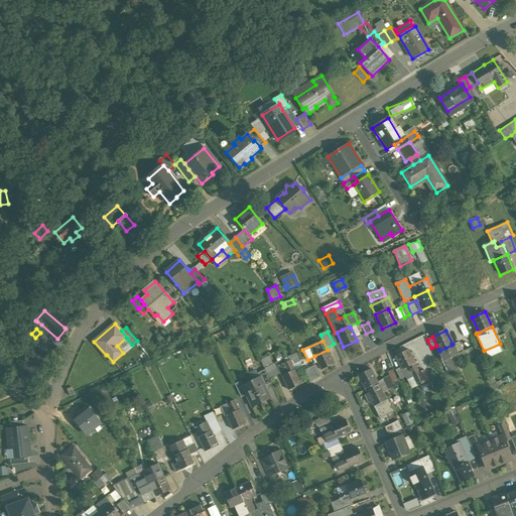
[(463,352),(459,343),(453,346),(457,355),(463,352)]
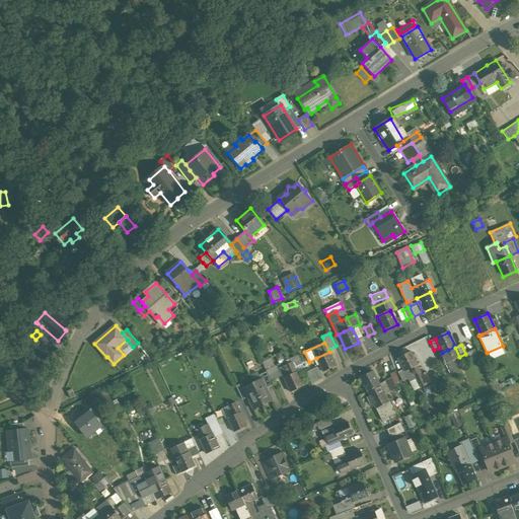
[(395,355),(409,351),(406,347),(393,352),(395,355)]
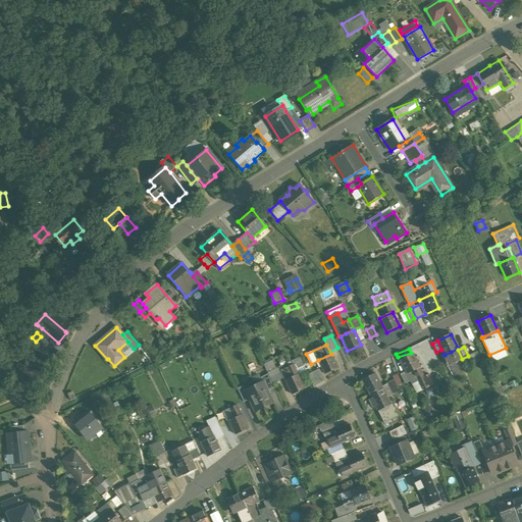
[(457,349),(451,352),(456,362),(462,359),(458,350),(457,349)]
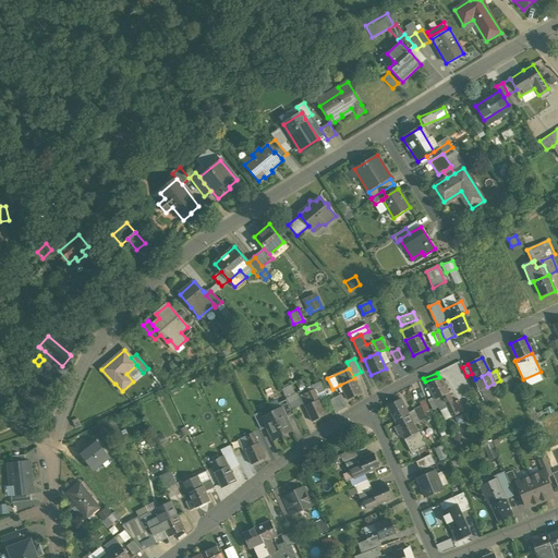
[(487,387),(482,376),(475,379),(481,390),(487,387)]
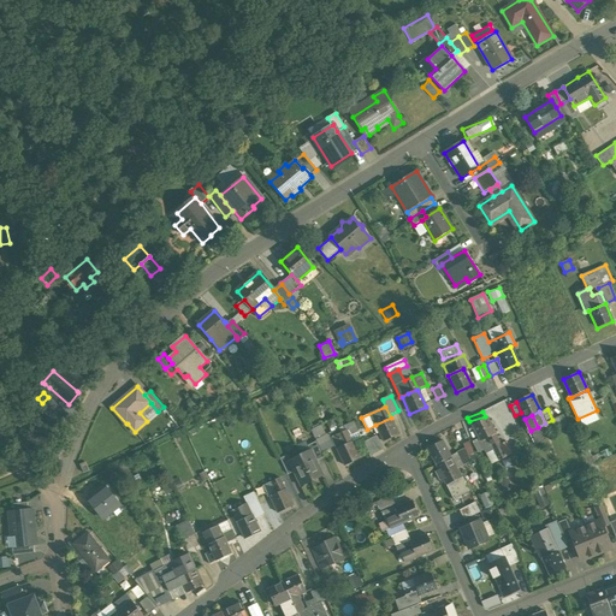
[(391,418),(375,425),(383,442),(398,434),(391,418)]
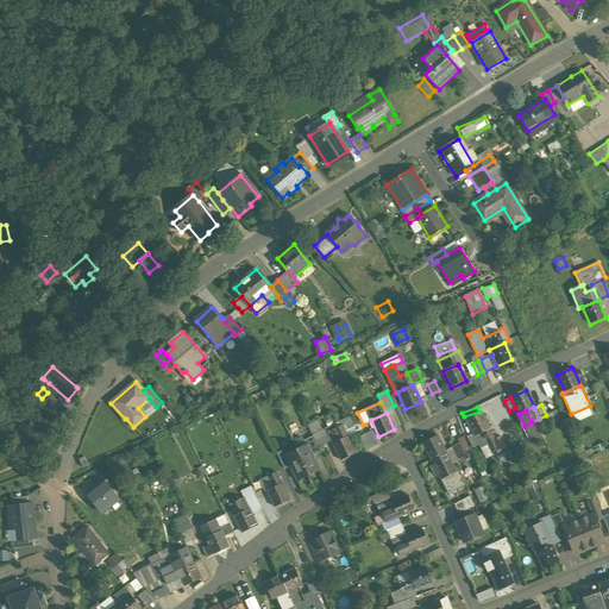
[(482,413),(466,420),(475,437),(489,429),(490,428),(482,413)]
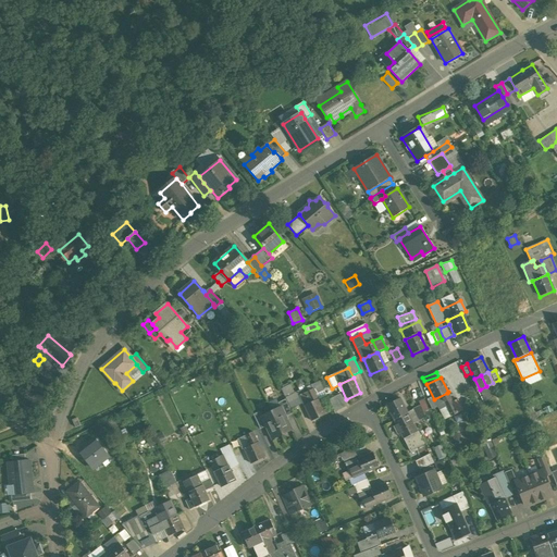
[(324,392),(320,381),(298,392),(300,395),(305,393),(310,403),(318,399),(316,395),(324,392)]
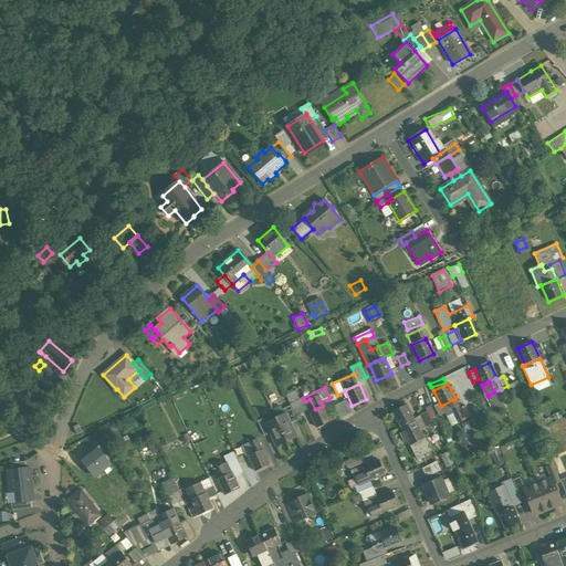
[(494,392),(488,396),(493,408),(500,405),(494,392)]
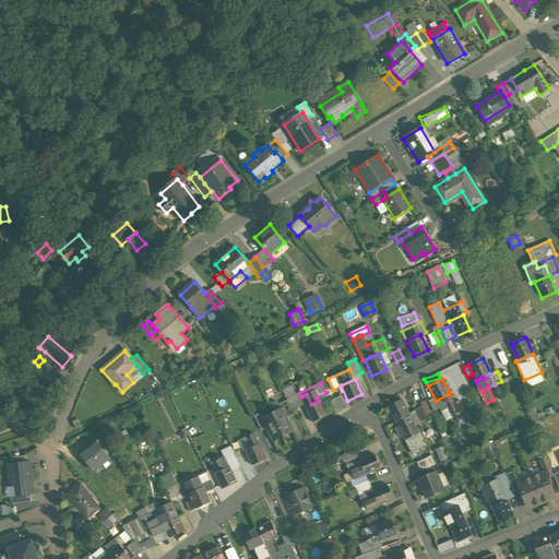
[(299,393),(293,396),(297,406),(302,403),(300,397),(301,396),(299,393)]
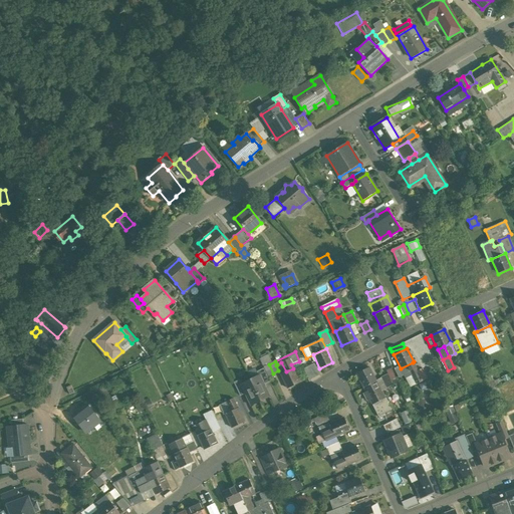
[(277,364),(276,365),(278,370),(280,374),(286,371),(281,362),(277,364)]
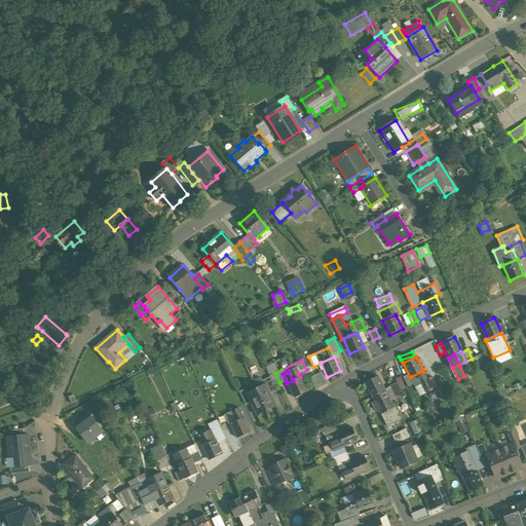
[(422,371),(410,377),(420,397),(425,393),(424,390),(435,385),(431,378),(427,380),(422,371)]
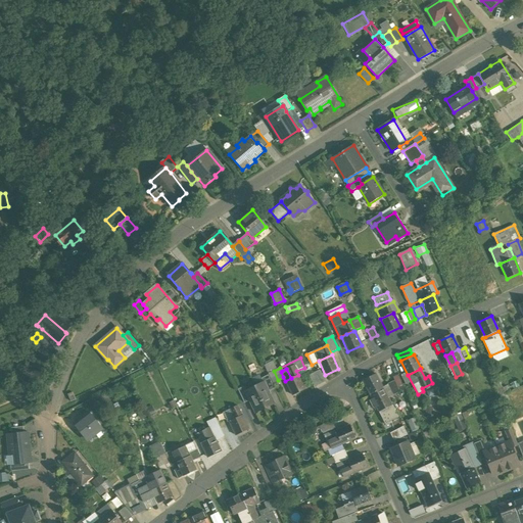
[(320,370),(308,373),(313,385),(323,382),(320,370)]
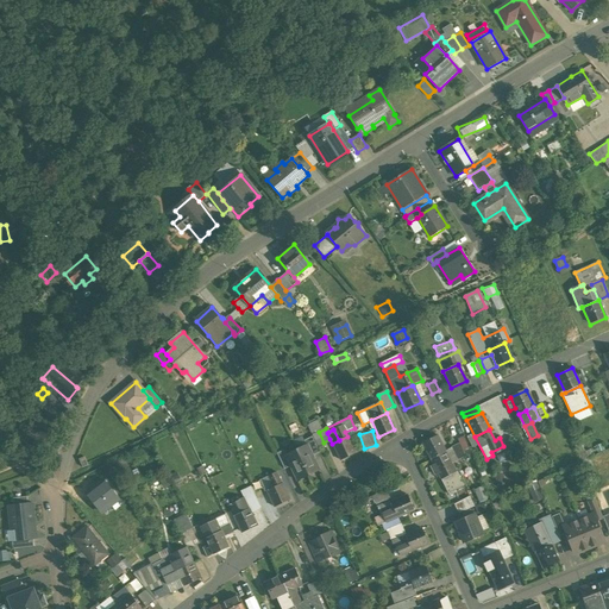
[(319,432),(313,435),(318,445),(324,443),(319,432)]
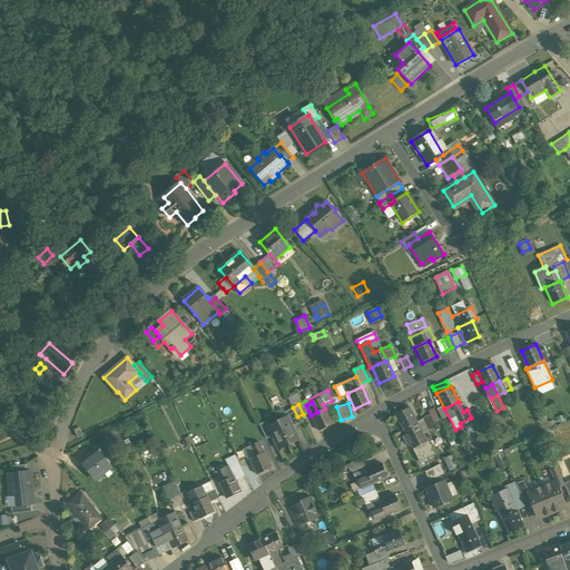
[(409,408),(395,415),(403,430),(410,426),(416,423),(416,422),(409,408)]
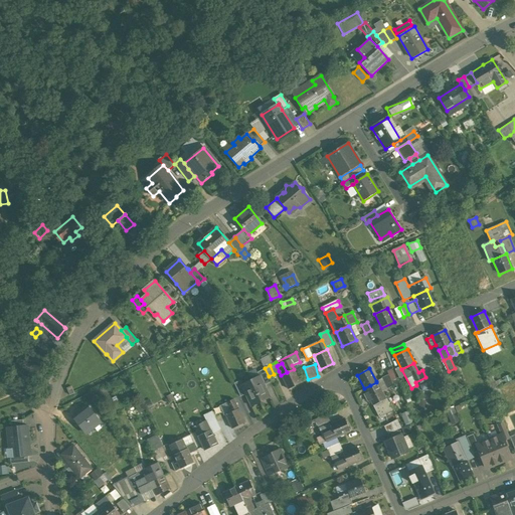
[(264,369),(258,372),(259,376),(261,375),(265,385),(271,382),(264,369)]
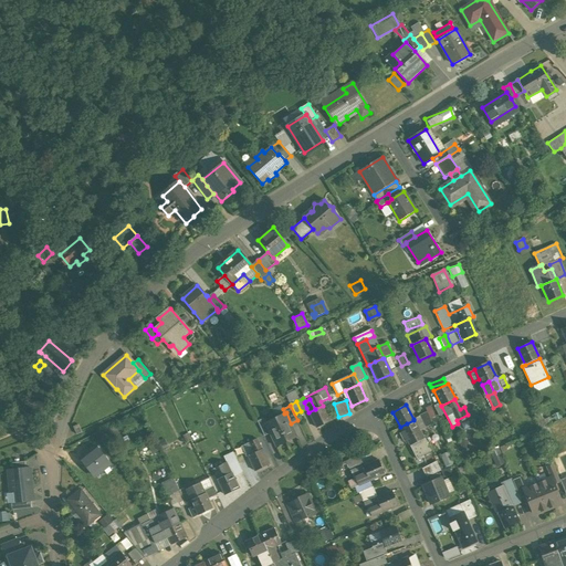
[(315,409),(308,412),(316,428),(331,421),(323,406),(315,409)]
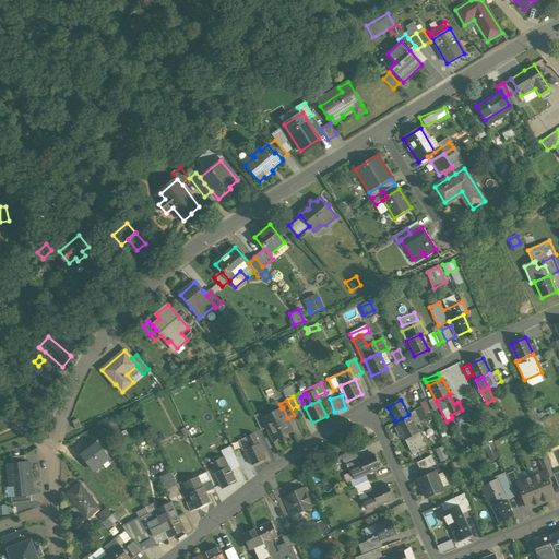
[(283,407),(272,413),(284,437),(294,431),(287,418),(283,407)]
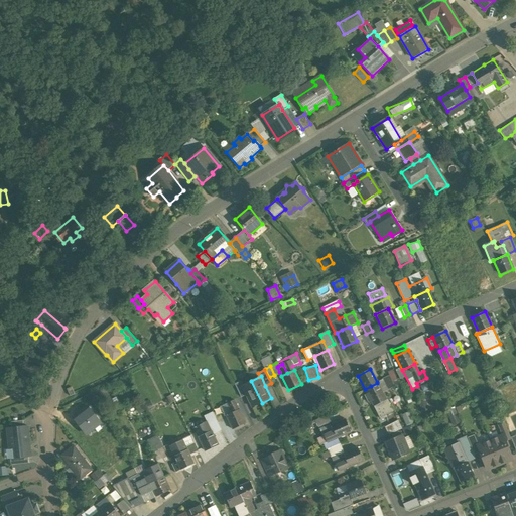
[(388,389),(382,379),(377,382),(377,383),(382,392),(383,392),(388,389)]
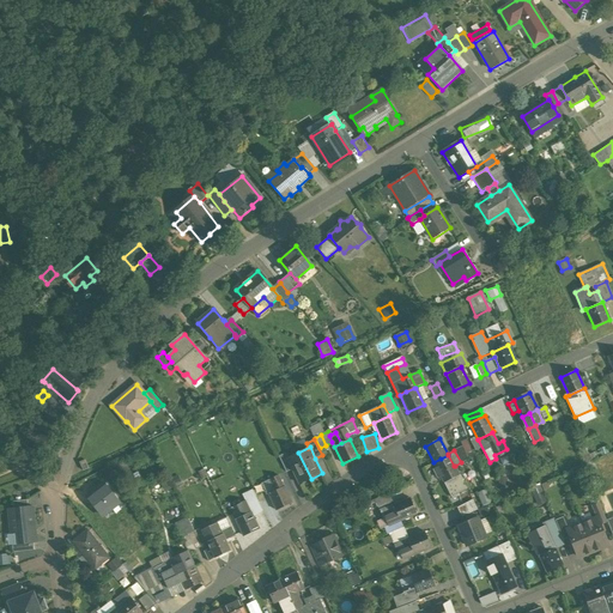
[(286,453),(279,456),(286,472),(292,469),(286,459),(289,457),(286,453)]
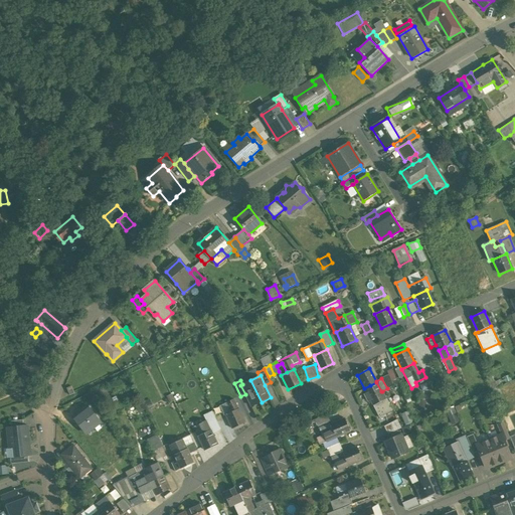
[(262,402),(250,380),(242,384),(240,385),(245,394),(251,406),(262,402)]
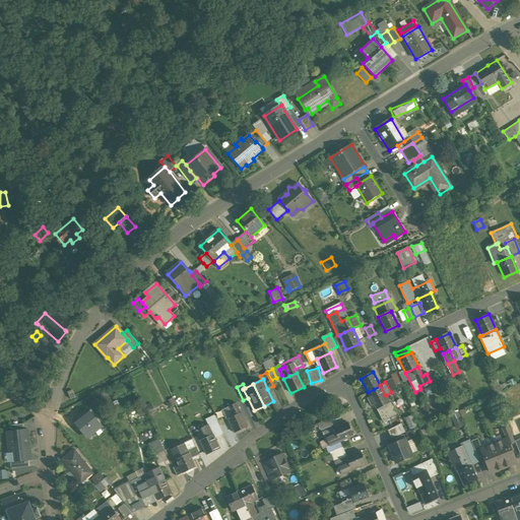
[(380,386),(374,389),(379,399),(385,395),(380,386)]
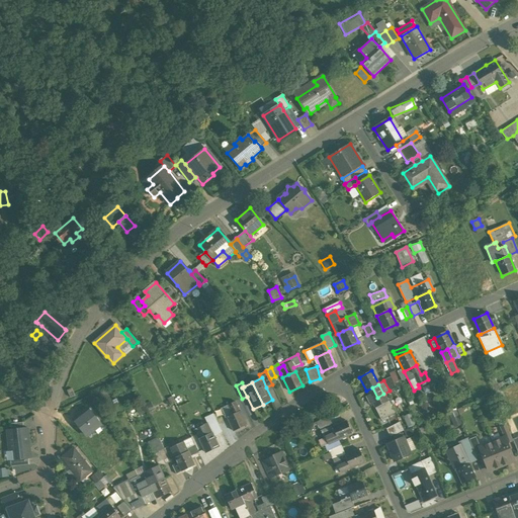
[(372,387),(366,391),(368,395),(365,397),(369,404),(372,403),(375,409),(389,401),(384,394),(383,394),(377,398),(372,387)]
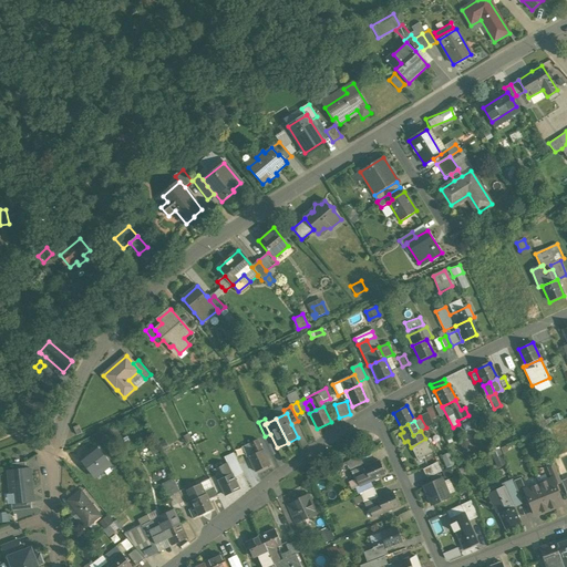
[(265,436),(257,440),(263,451),(263,450),(267,460),(275,456),(265,436)]
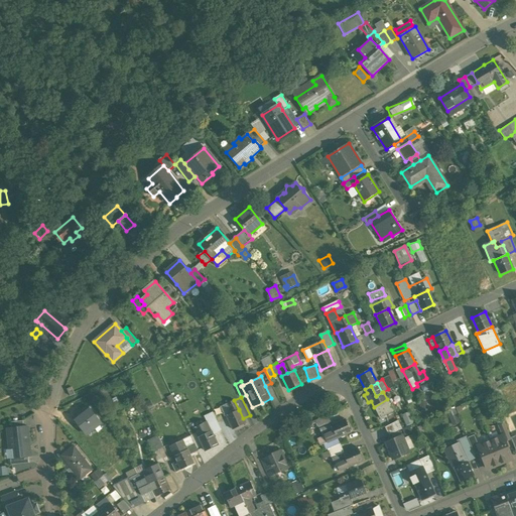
[(387,399),(374,407),(381,419),(384,417),(383,416),(393,411),(387,399)]
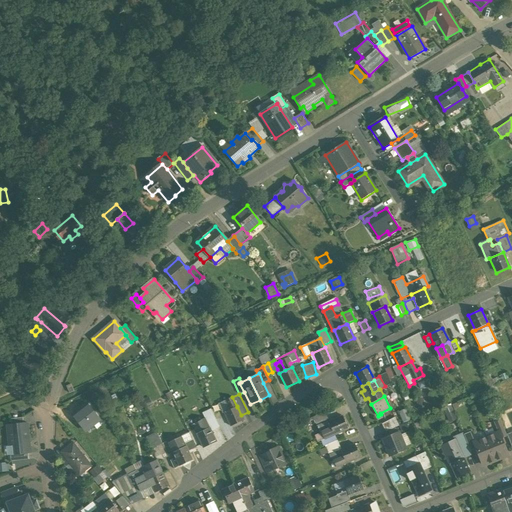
[(232,397),(225,400),(230,410),(237,407),(232,397)]
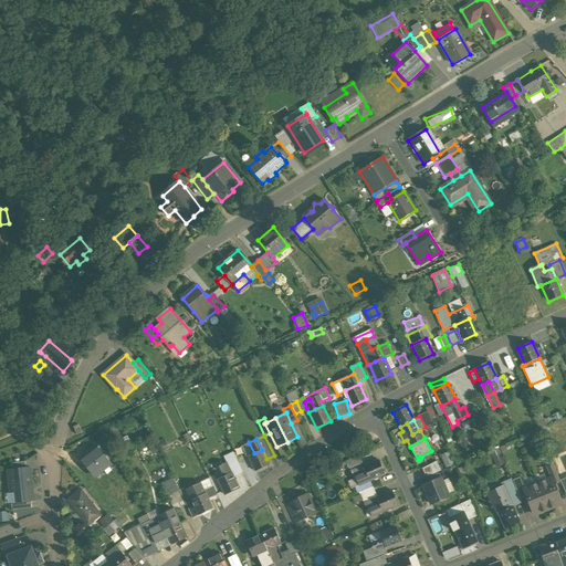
[(96,447),(81,459),(94,477),(109,463),(96,447)]
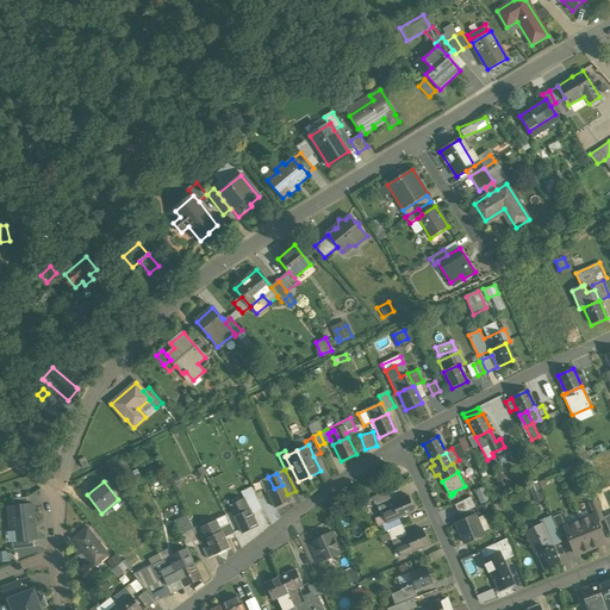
[(274,489),(267,492),(275,509),(291,500),(287,495),(282,484),(282,485),(274,489)]
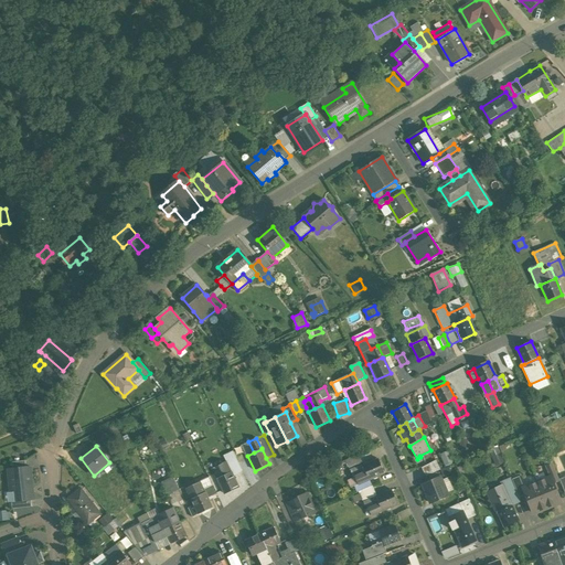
[(447,450),(439,454),(444,465),(452,461),(447,450)]
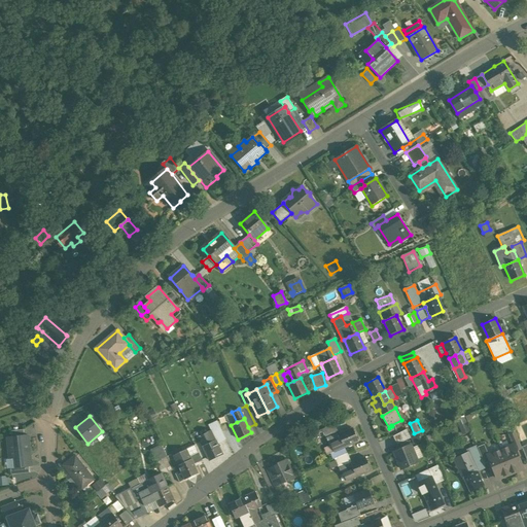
[(217,422),(208,427),(210,431),(211,430),(219,426),(217,422)]
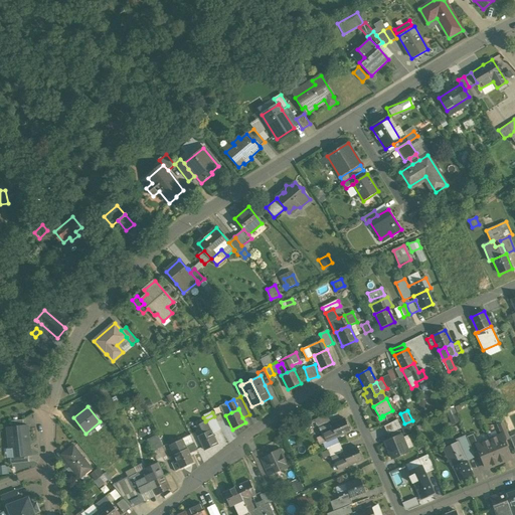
[(326,413),(315,420),(319,430),(331,423),(326,413)]
